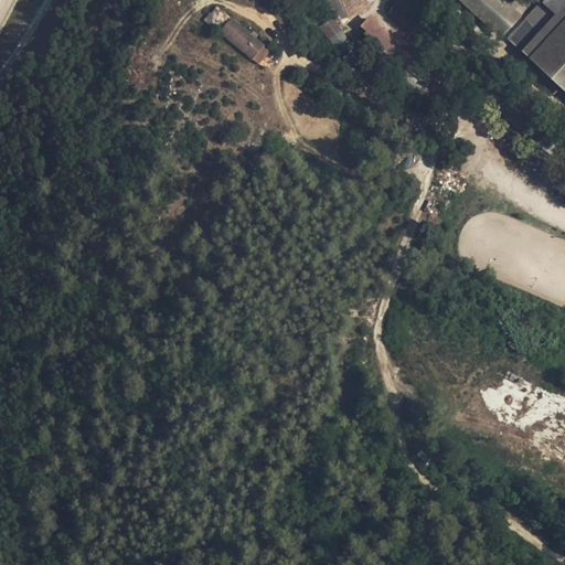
[(327,0),(339,21),(370,6),(368,0),(327,0)]
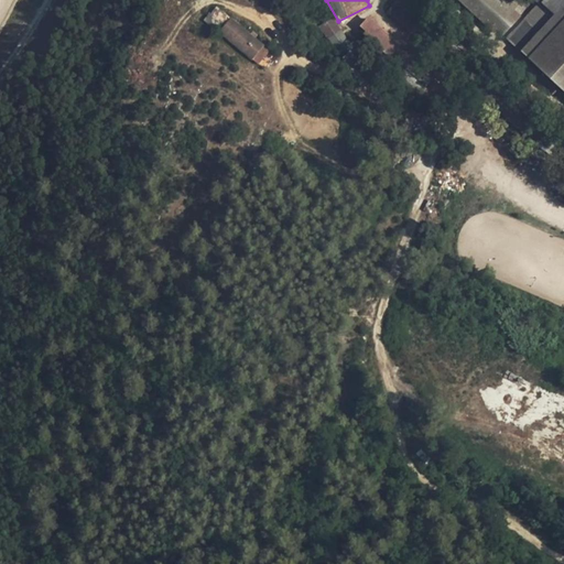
[(396,0),(384,13),(534,144),(546,132),(396,0)]
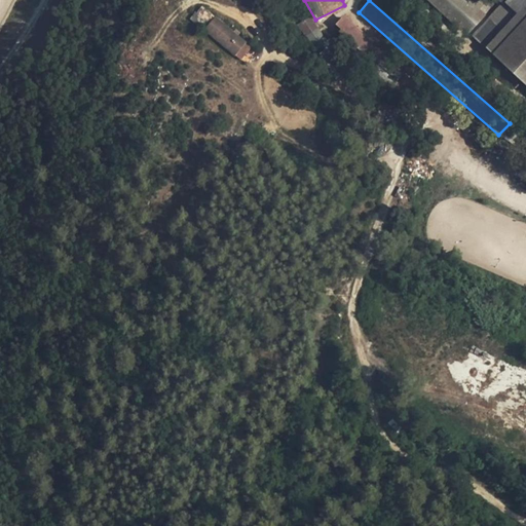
[(425,0),(451,24),(464,33),(484,11),(473,0),(425,0)]
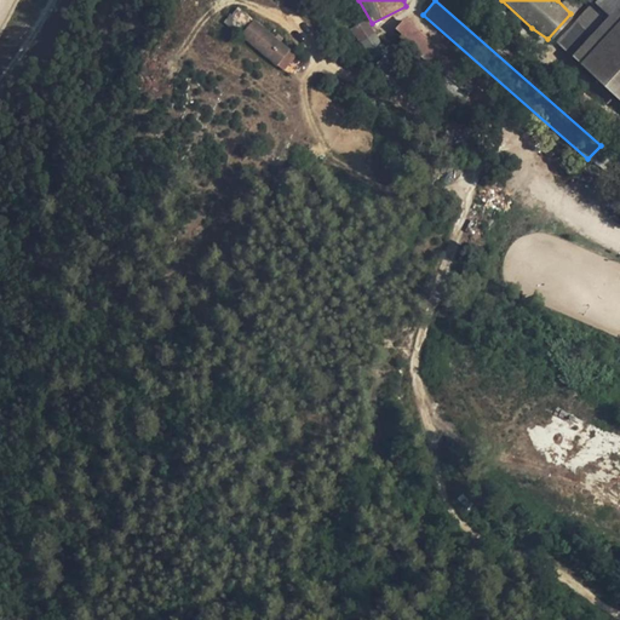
[(619,0),(592,0),(554,41),(580,64),(619,21),(619,0)]
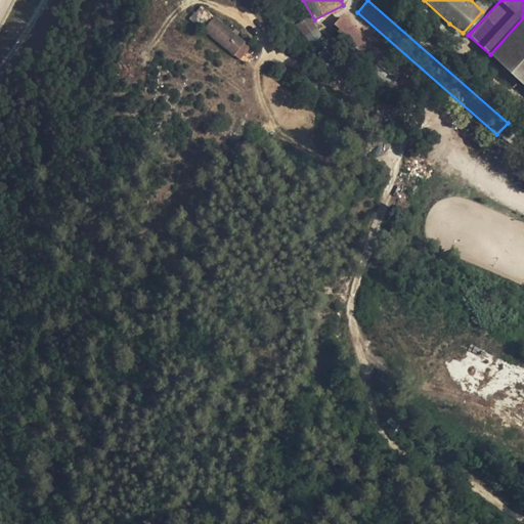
[(296,24),(316,55),(330,48),(308,15),(296,24)]
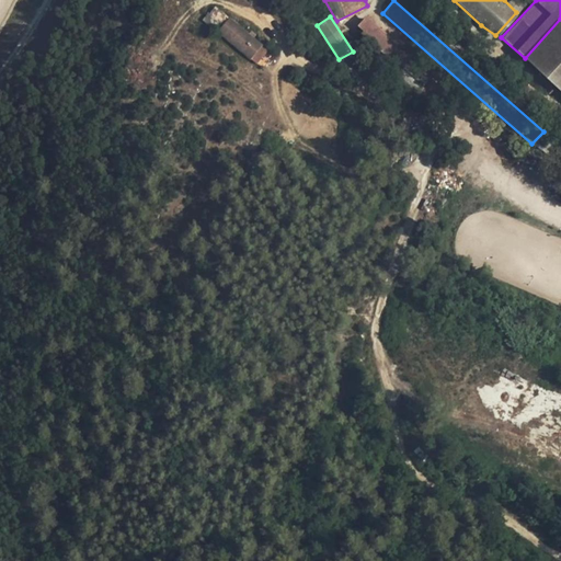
[(217,34),(258,64),(270,48),(228,18),(217,34)]
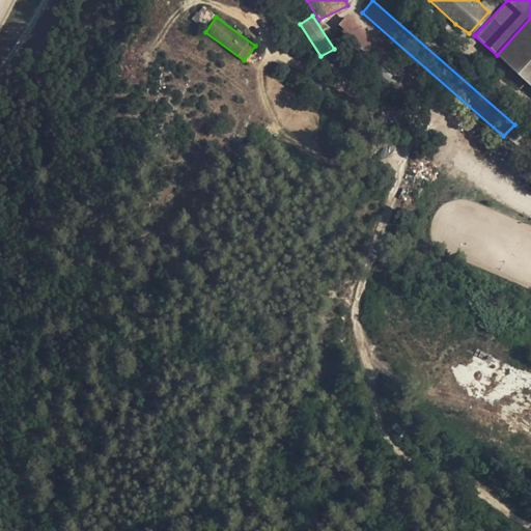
[(348,17),(336,30),(393,81),(406,67),(348,17)]
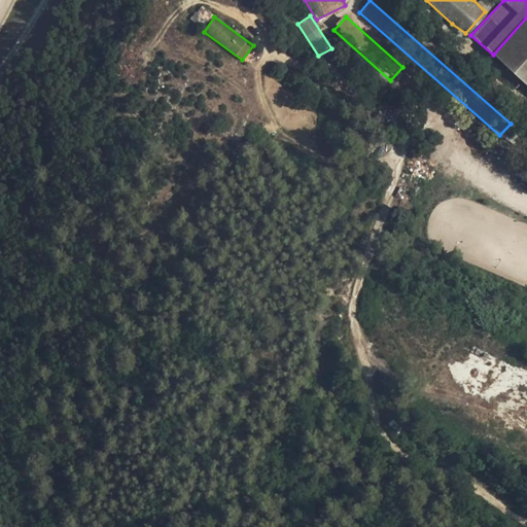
[(526,18),(493,55),(526,88),(526,18)]
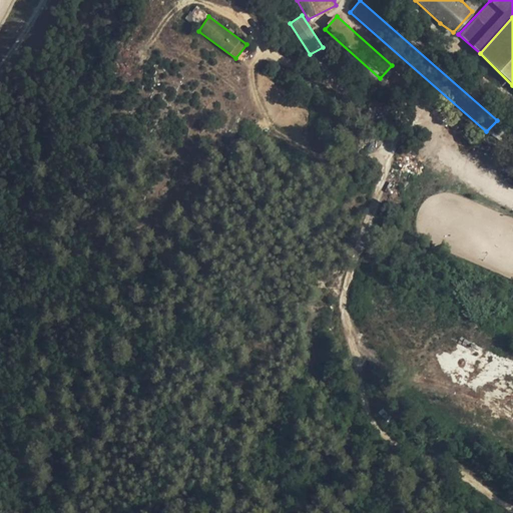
All buildings are outlined.
